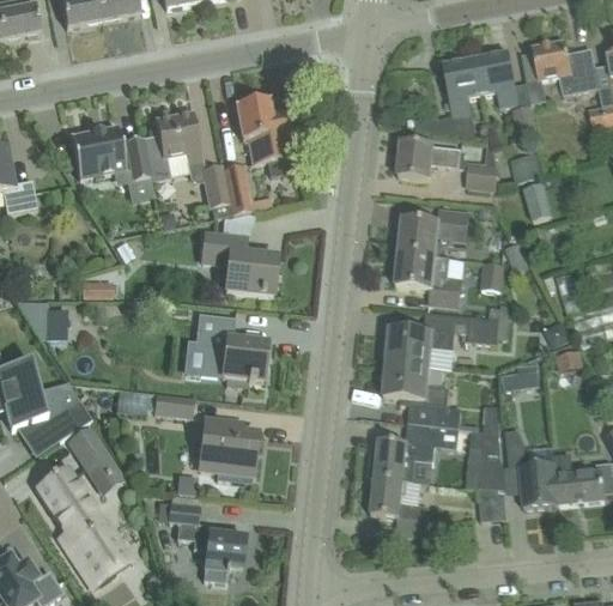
[(40,31),(36,8),(34,0),(0,0),(0,23),(2,38),(40,31)]
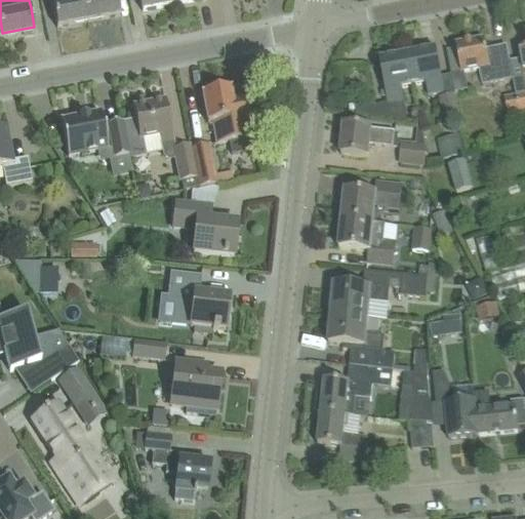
[(56,23),(88,16),(84,0),(51,0),(52,2),(56,23)]
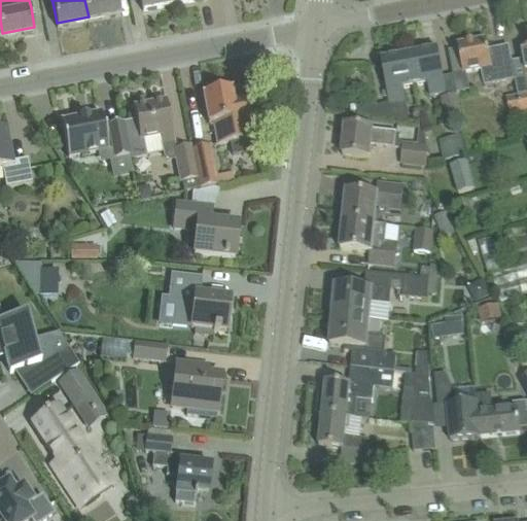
[(84,0),(89,16),(119,10),(117,0),(84,0)]
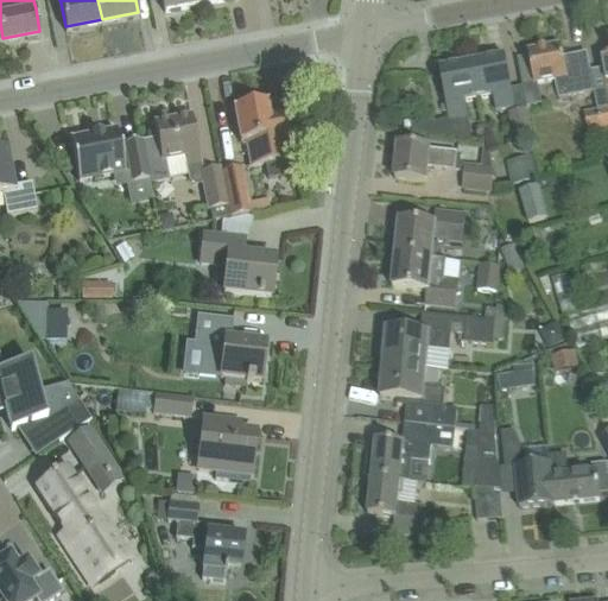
[(518,54),(523,82),(544,77),(555,76),(558,94),(594,87),(591,74),(577,76),(572,51),(563,54),(561,42),(527,48),(529,51),(518,54)]
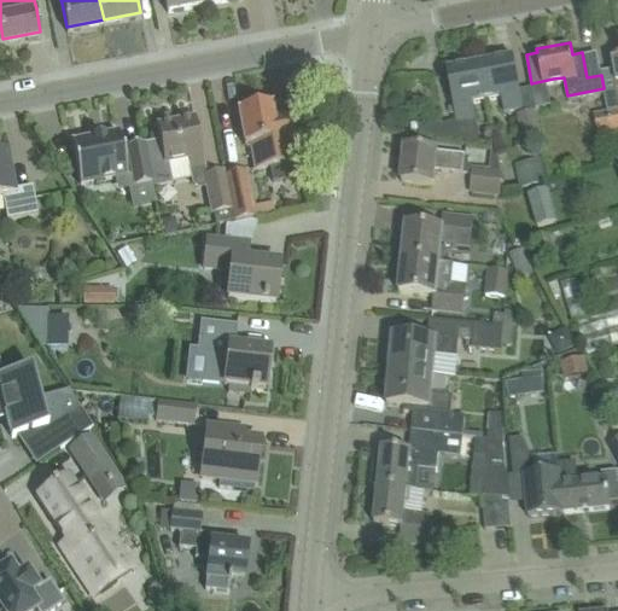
[(513,52),(481,59),(487,95),(500,93),(503,108),(523,104),(513,52)]
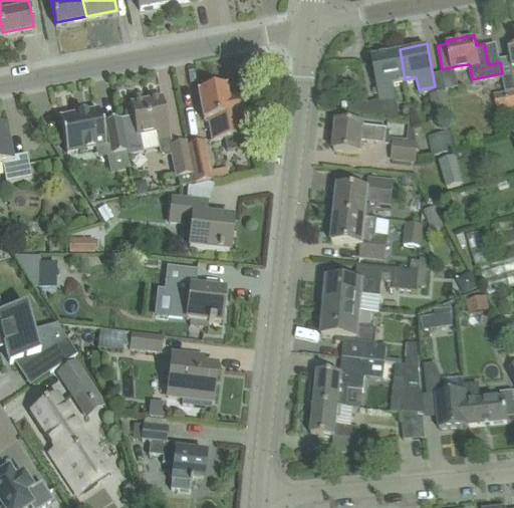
[(379,96),(368,98),(370,109),(381,111),(399,113),(396,94),(393,82),(405,79),(400,49),(371,54),(379,96)]
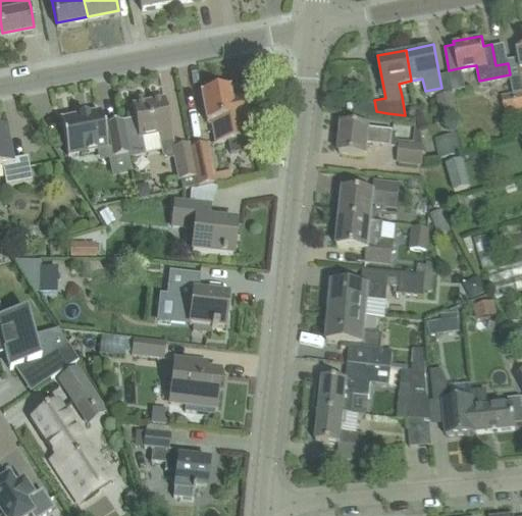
[(242,114),(250,113),(246,92),(230,95),(228,83),(200,88),(206,117),(210,117),(215,139),(226,137),(229,149),(247,146),(245,133),(242,114)]
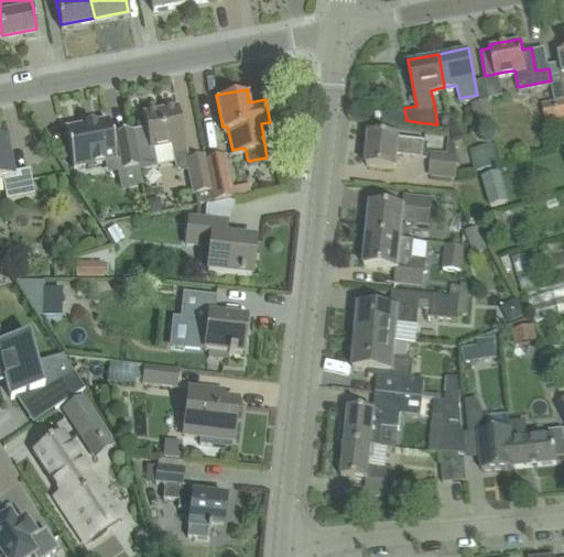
[(563,95),(554,97),(560,123),(563,142),(563,141),(563,95)]
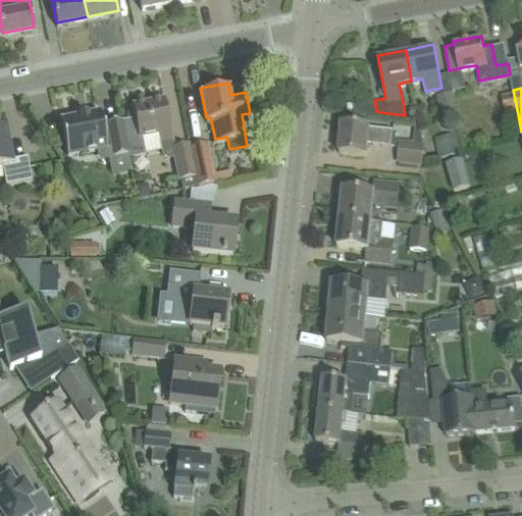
[(452,90),(436,93),(441,115),(457,113),(452,90)]
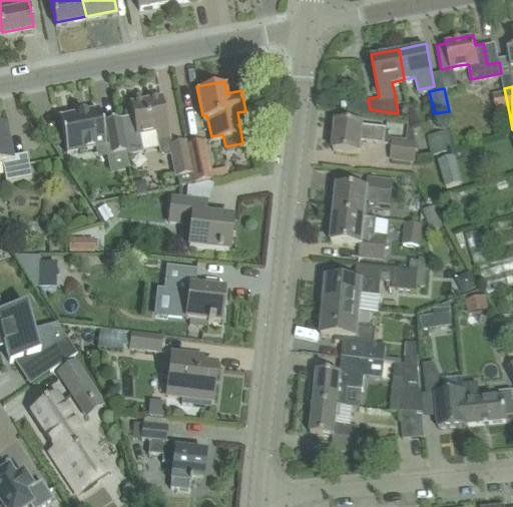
[(497,115),(509,112),(504,88),(492,90),(497,115)]
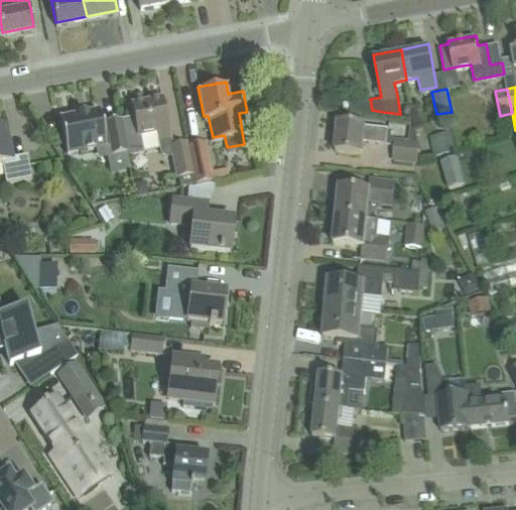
[(195,180),(186,142),(186,139),(172,141),(170,132),(169,132),(161,94),(130,100),(133,113),(120,115),(128,151),(143,148),(139,132),(156,128),(158,134),(157,135),(160,149),(165,153),(172,151),(176,173),(181,172),(183,182),(195,180)]
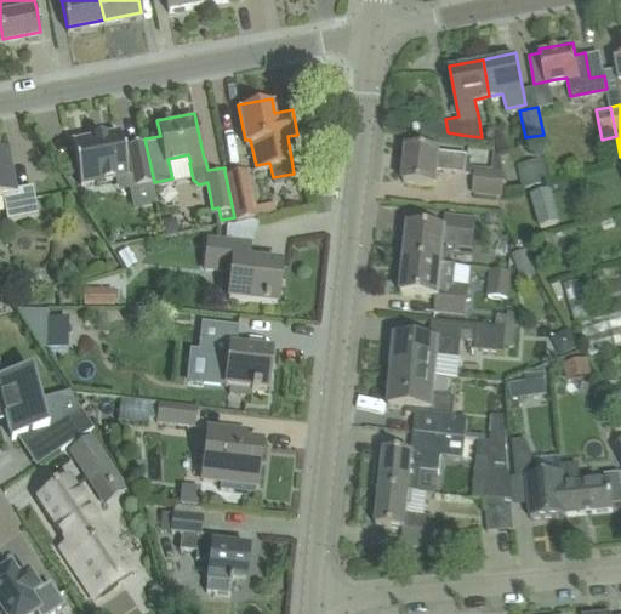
[(127,171),(124,152),(119,128),(70,137),(75,159),(75,161),(78,168),(80,181),(127,171)]
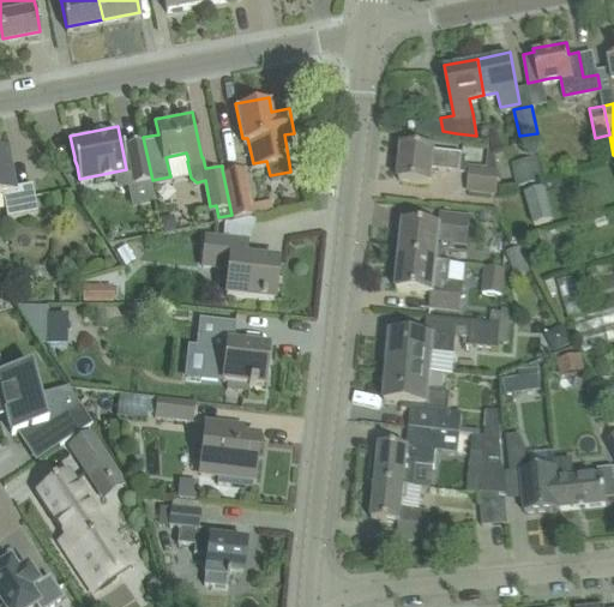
[(142,136),(125,139),(131,168),(133,179),(128,180),(132,199),(154,194),(150,176),(142,136)]
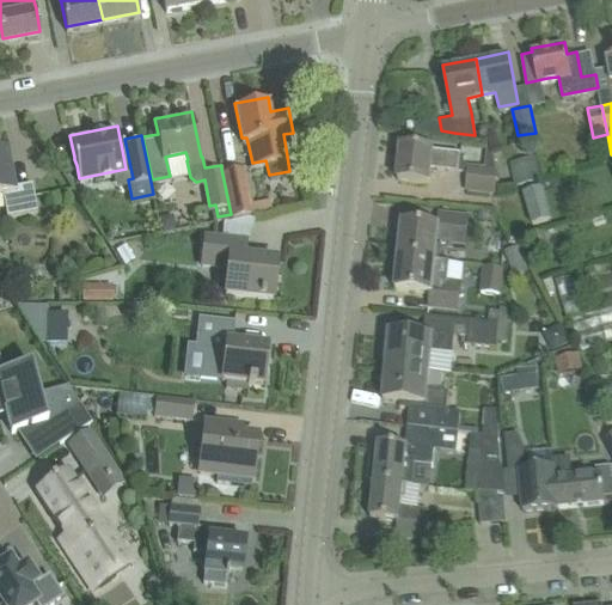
[(495,189),(497,171),(497,165),(496,165),(490,139),(487,140),(484,162),(466,160),(464,157),(465,150),(460,150),(460,147),(426,144),(402,141),(398,176),(429,179),(430,164),(470,169),(467,187),(495,189)]
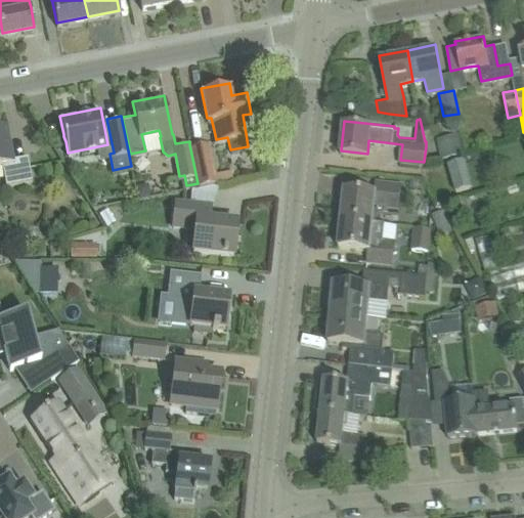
[(0,162),(2,162),(6,182),(32,177),(27,153),(11,157),(5,126),(0,126),(0,162)]
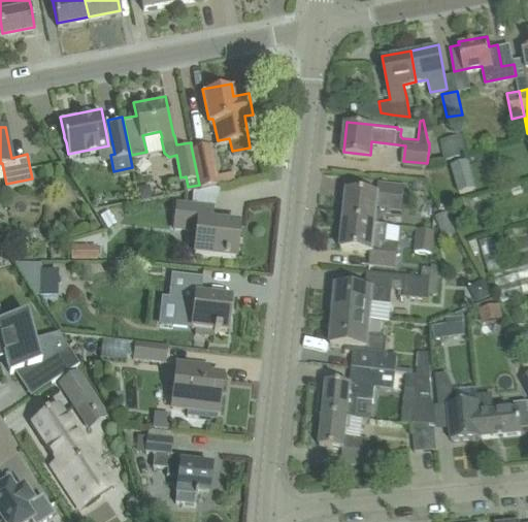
[(463,133),(441,137),(446,156),(467,152),(463,133)]
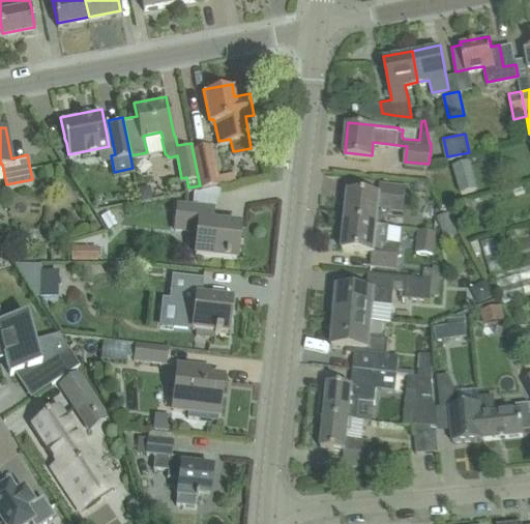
[(64,136),(52,138),(56,145),(66,143),(64,138),(64,136)]
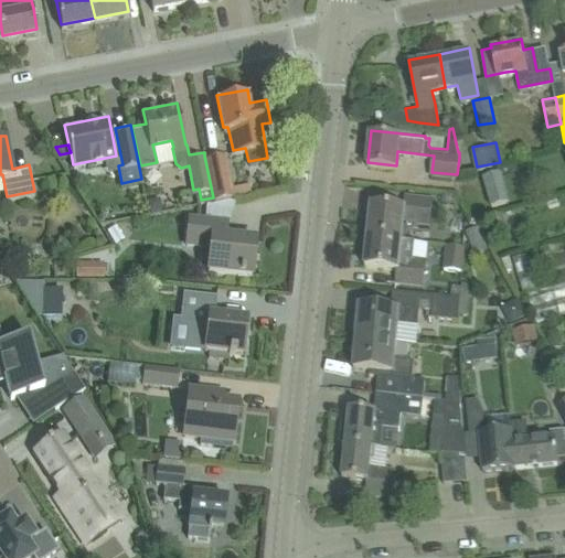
[(213,197),(233,193),(224,151),(204,156),(213,197)]
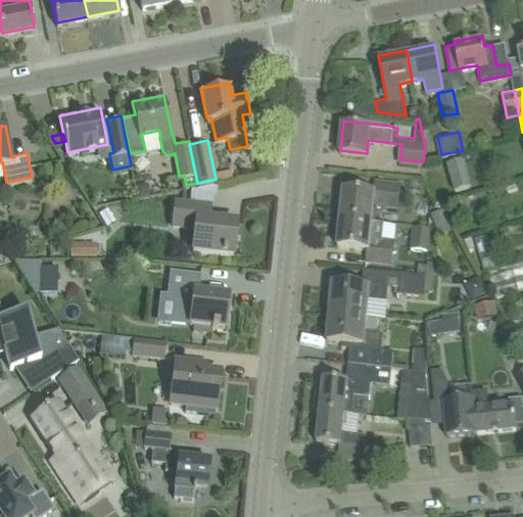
[(455,188),(471,183),(468,175),(464,156),(447,161),(455,188)]
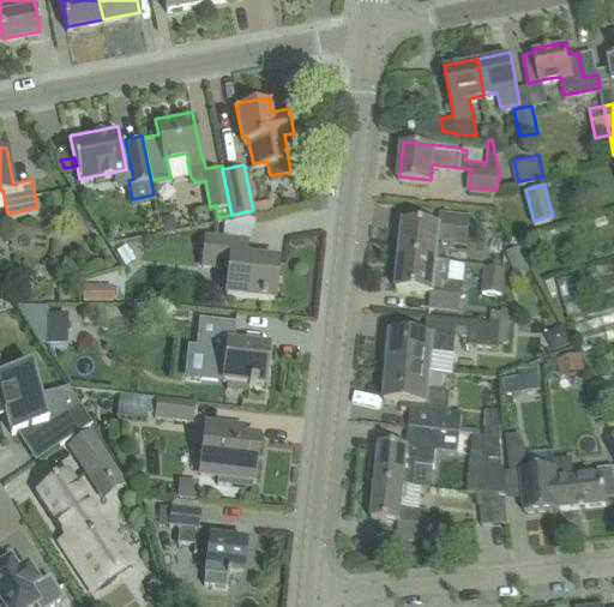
[(441,257),(444,238),(467,240),(468,236),(470,212),(440,209),(439,223),(403,220),(401,253),(441,257)]
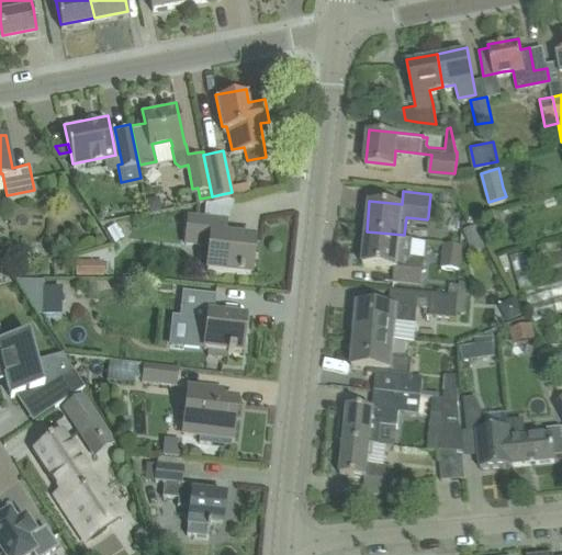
[(157,194),(146,196),(148,207),(159,205),(157,194)]
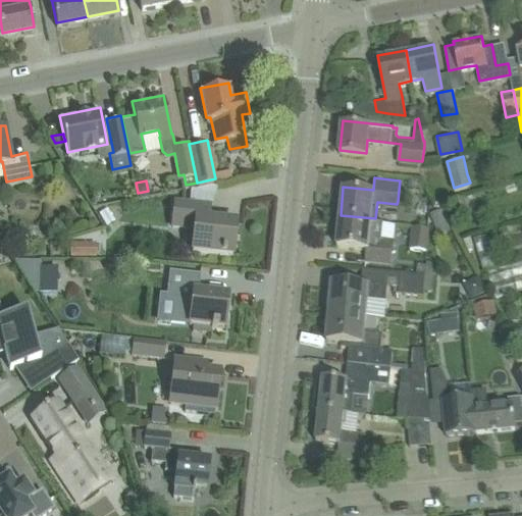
[(464,193),(452,196),(455,207),(467,203),(464,193)]
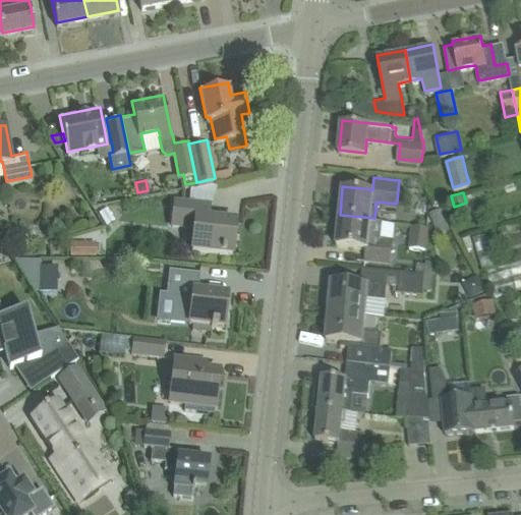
[(235,217),(213,215),(207,214),(209,201),(174,196),(171,221),(193,224),(191,247),(231,251),(235,217)]
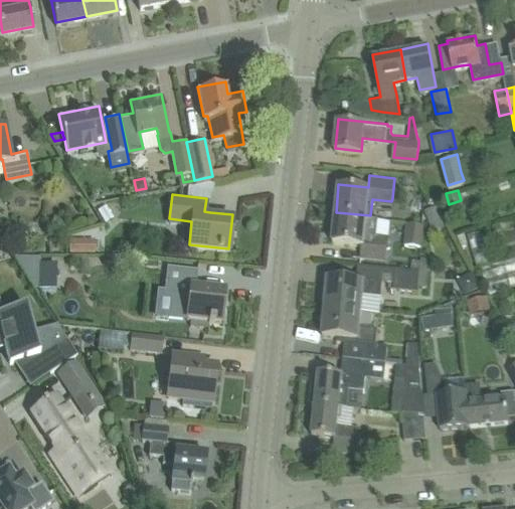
[(433,211),(437,224),(449,220),(445,207),(433,211)]
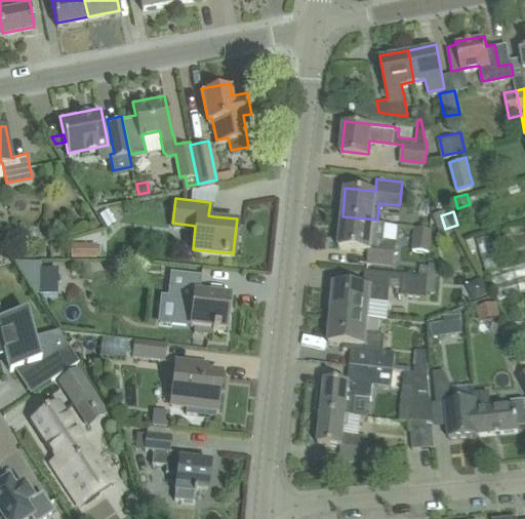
[(342,216),(339,244),(369,247),(368,260),(389,262),(393,263),(396,236),(385,235),(387,221),(378,220),(342,216)]
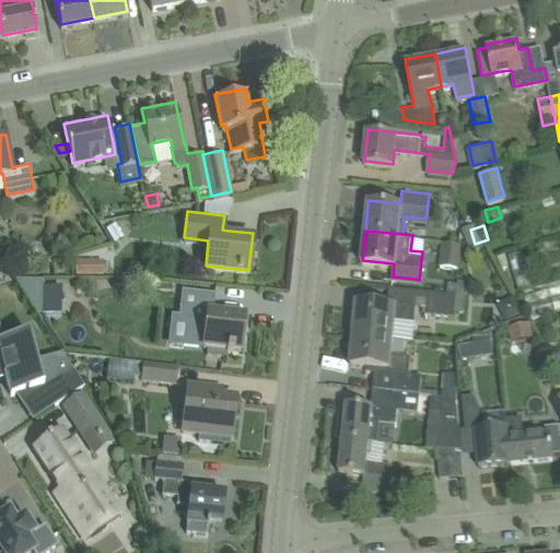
[(442,239),(440,263),(458,266),(462,242),(442,239)]
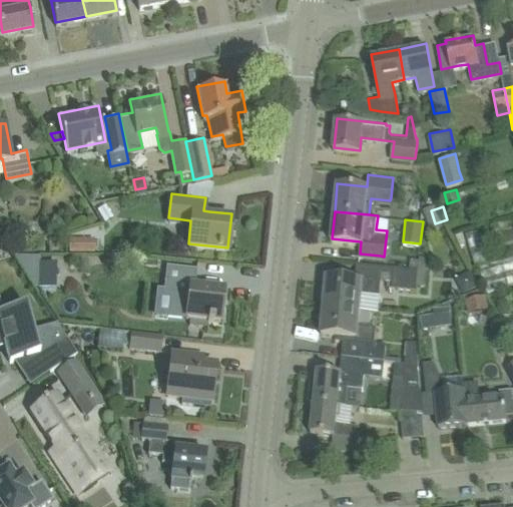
[(94,234),(69,234),(69,247),(94,248),(94,234)]
